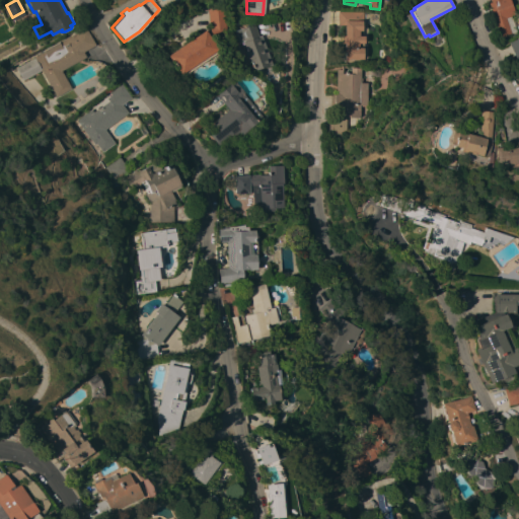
[(509,0),(515,14),(511,16),(516,31),(501,38),(488,3),(491,2),(490,0),(509,0)]
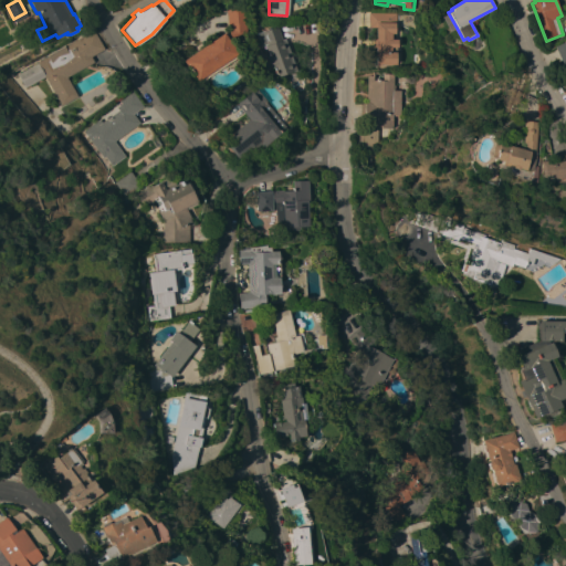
[(228,30),(226,9),(243,8),(245,32),(241,32),(228,41),(237,54),(196,82),(181,61),(228,30)]
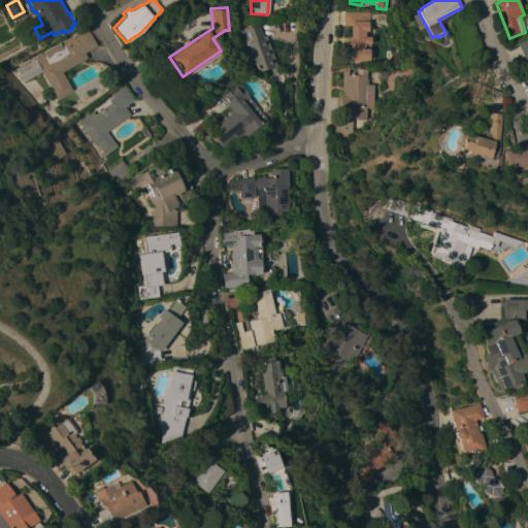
[(370,12),(370,22),(368,22),(368,31),(365,31),(365,36),(370,36),(370,44),(364,44),(364,48),(369,48),(369,60),(350,60),(351,43),(348,43),(348,35),(351,35),(351,26),(343,26),(343,12),(370,12)]
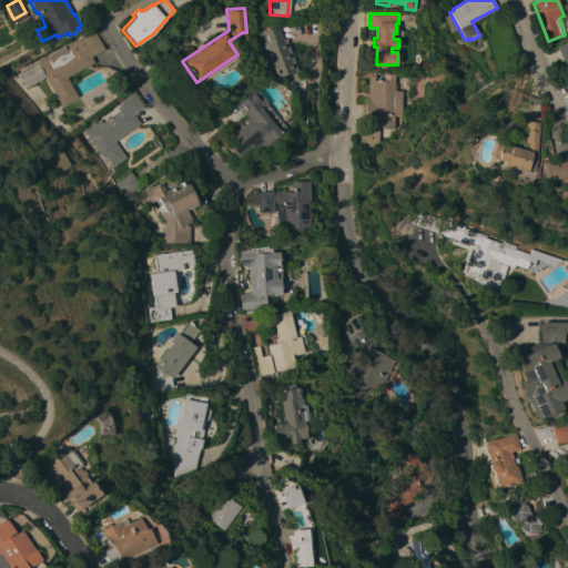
[(296,70),(276,77),(273,67),(271,68),(267,57),(269,56),(265,46),(261,47),(256,33),(277,27),(282,40),(285,39),(296,70)]
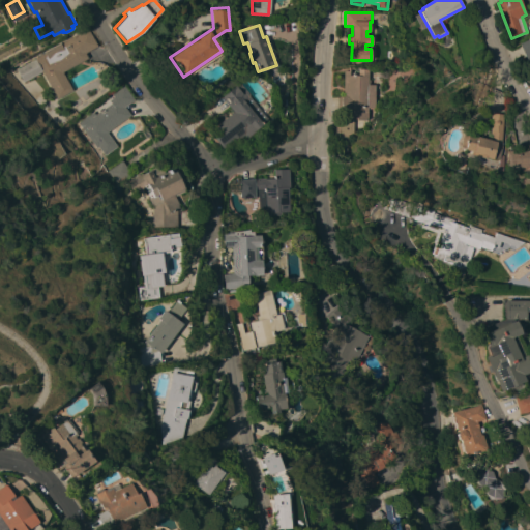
[(62,72),(72,90),(57,98),(42,71),(23,83),(17,69),(35,59),(34,58),(45,53),(43,52),(87,28),(97,47),(85,53),(88,58),(62,72)]
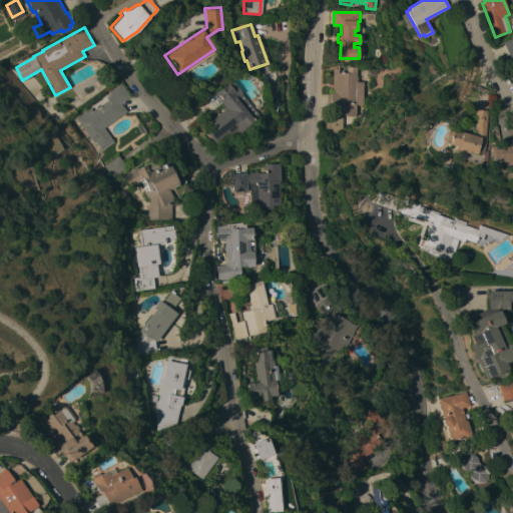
[(512,37),(512,71),(511,67),(512,66),(503,42),(512,37)]
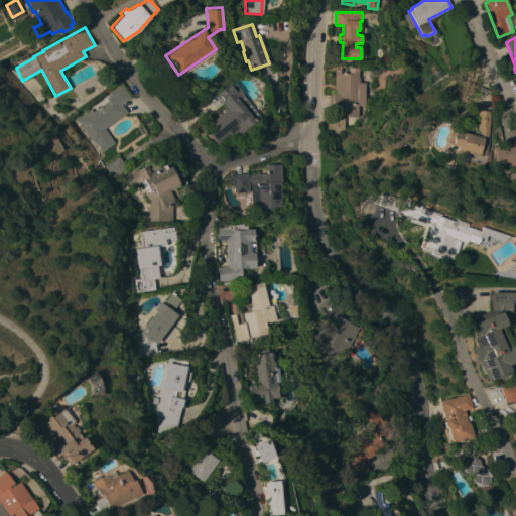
[(344,117),(344,129),(339,131),(338,135),(337,135),(336,150),(326,150),(328,117),(329,94),(332,94),(332,93),(334,93),(335,71),(336,69),(339,69),(339,68),(340,67),(340,73),(349,73),(349,67),(359,68),(359,83),(365,83),(365,105),(358,105),(357,117),(344,117)]
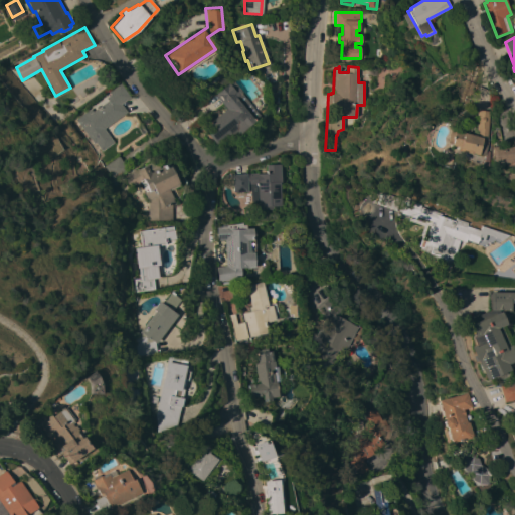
[(240,92),(239,93),(260,116),(239,133),(234,127),(216,143),(203,128),(225,108),(214,95),(230,80),(240,92)]
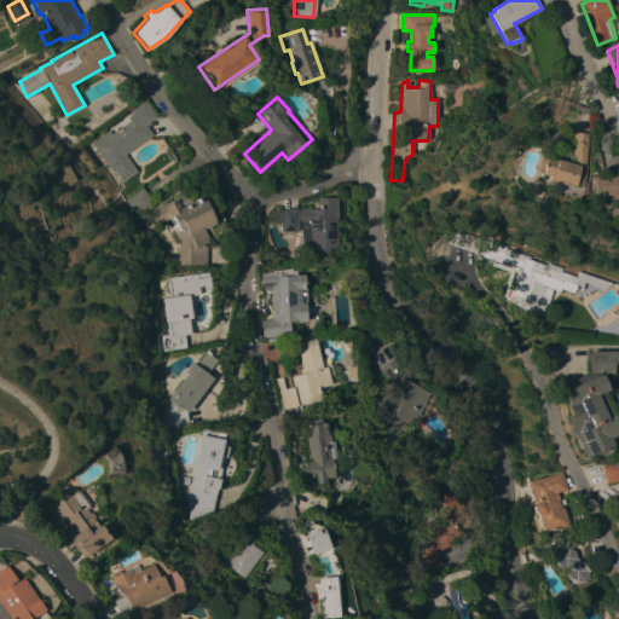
[(145,125),(152,134),(125,154),(134,167),(120,178),(115,172),(113,173),(93,146),(129,121),(127,117),(132,114),(129,109),(144,98),(156,116),(145,125)]
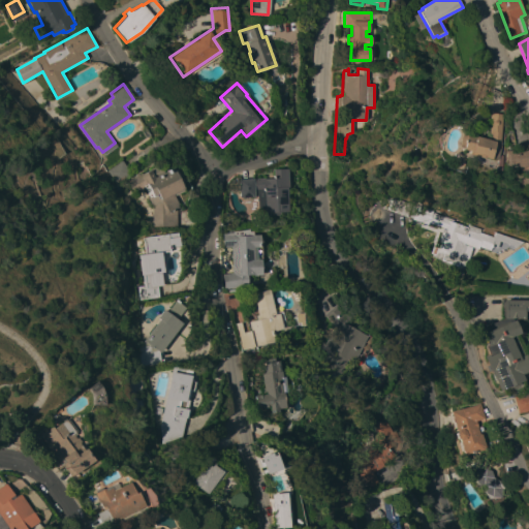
[(498,145),(499,145),(496,157),(489,159),(467,154),(468,151),(461,149),(462,147),(457,146),(460,134),(465,135),(466,132),(476,134),(475,136),(487,139),(489,113),(501,114),(498,145)]
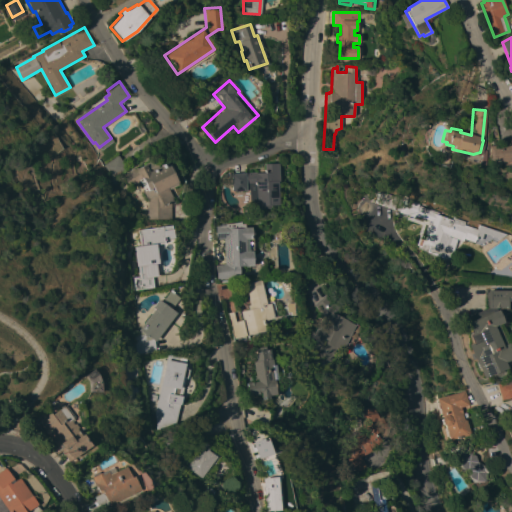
[(511,162),(509,161),(503,162),(493,163),(487,157),(486,146),(492,145),(492,144),(497,144),(497,147),(505,146),(511,129),(511,162)]
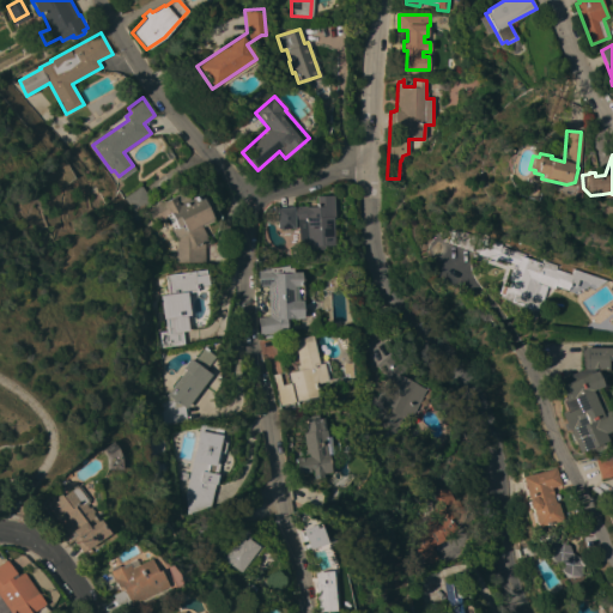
[(141,186),(152,201),(135,213),(125,198),(141,186)]
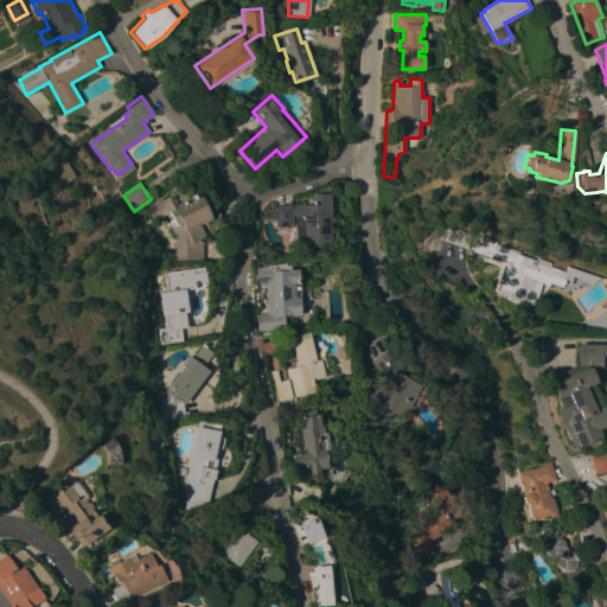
[(163,200),(183,190),(187,199),(199,193),(211,218),(199,225),(205,235),(202,236),(203,260),(174,261),(174,237),(170,228),(171,227),(165,215),(151,223),(144,208),(163,198),(163,200)]
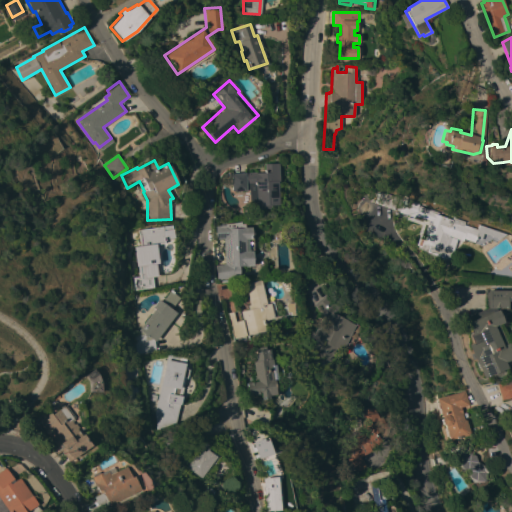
[(231,173),(255,172),(256,173),(264,172),(264,164),(278,163),(279,180),(277,180),(279,205),(269,205),(269,208),(250,208),(249,185),(245,185),(246,190),(232,191),(231,173)]
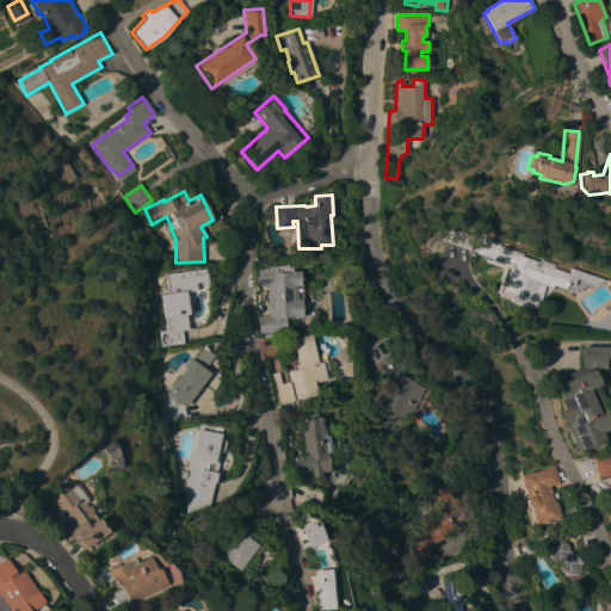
[(598,276),(602,282),(594,287),(592,283),(576,278),(574,285),(567,283),(566,289),(553,285),(551,288),(544,285),(539,301),(537,301),(531,319),(517,308),(518,306),(504,302),(505,300),(500,297),(511,263),(495,258),(494,259),(477,254),(479,251),(446,240),(450,228),(598,276)]
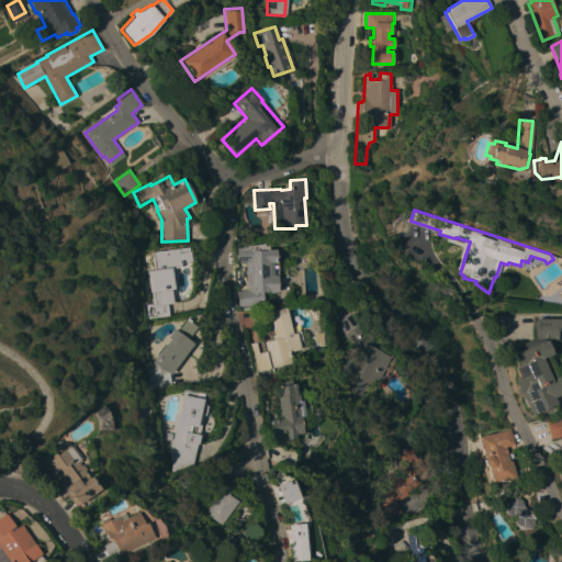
[(278,292),(262,293),(262,304),(239,308),(237,291),(246,290),(245,262),(236,262),(236,246),(254,245),(263,244),(265,246),(269,246),(269,249),(276,249),(278,292)]
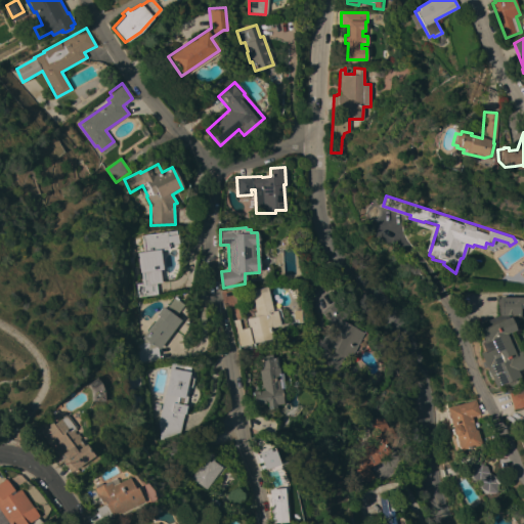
[(135,284),(142,282),(138,253),(142,252),(140,234),(176,229),(178,243),(169,244),(169,250),(162,251),(164,269),(161,269),(165,294),(137,298),(135,284)]
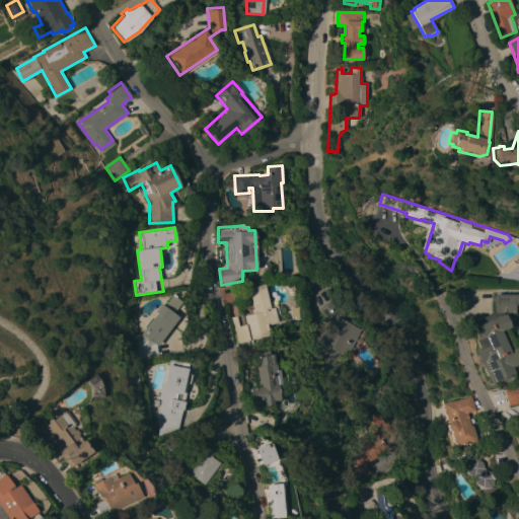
[(270,304),(277,306),(281,321),(268,324),(270,334),(236,343),(222,291),(231,288),(239,315),(241,315),(244,323),(246,323),(243,315),(252,312),(251,309),(253,308),(248,287),(265,284),(270,304)]
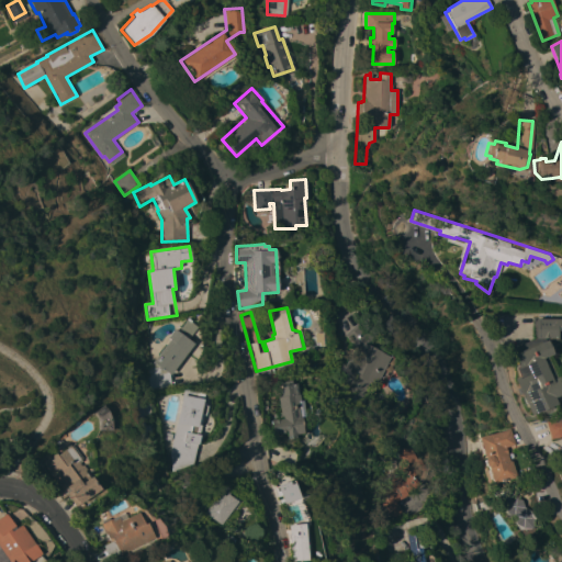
[(173,328),(177,332),(186,319),(197,327),(188,339),(193,343),(169,374),(171,385),(150,389),(147,369),(169,339),(167,337),(173,328)]
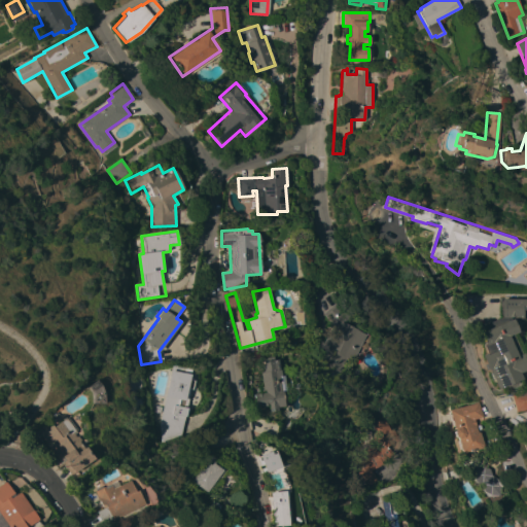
[(526,300),(526,312),(526,310),(521,310),(521,317),(513,317),(513,319),(517,332),(516,332),(523,351),(522,352),(526,365),(526,369),(518,373),(520,378),(515,380),(516,383),(503,388),(502,386),(495,388),(488,369),(486,370),(481,355),(485,353),(482,344),(483,343),(479,332),(480,331),(478,326),(501,317),(500,300),(526,300)]
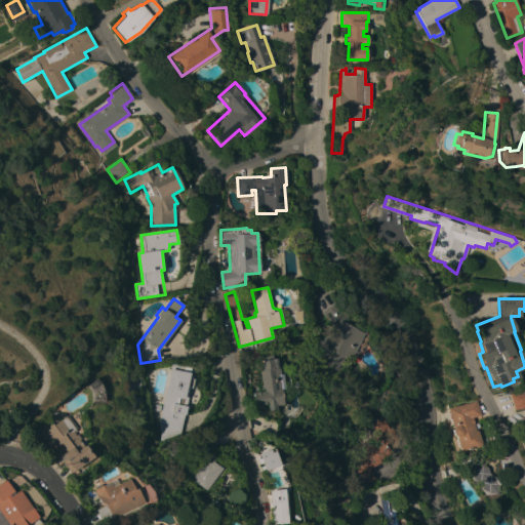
[(352,360),(342,356),(338,368),(340,379),(327,381),(323,347),(332,326),(321,312),(331,304),(349,324),(364,333),(352,360)]
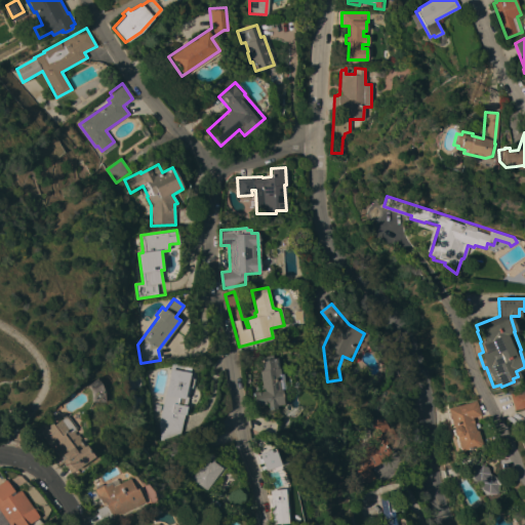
[(264,391),(258,360),(276,358),(278,368),(279,368),(280,374),(279,375),(283,404),(276,405),(276,409),(268,410),(267,403),(254,405),(253,393),(264,391)]
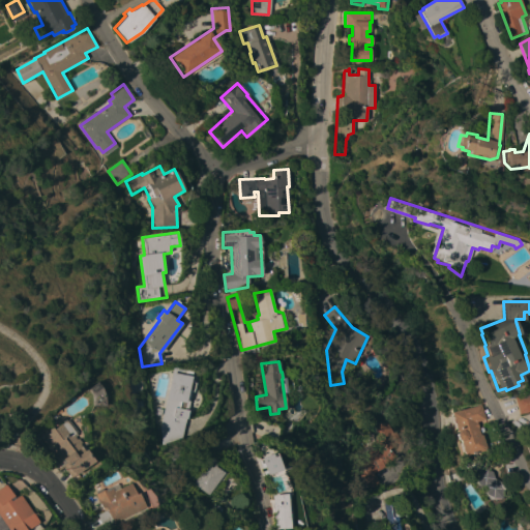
[(160,428),(174,367),(190,372),(188,380),(196,382),(194,392),(189,392),(187,402),(184,401),(183,408),(186,409),(184,419),(181,419),(178,432),(160,428)]
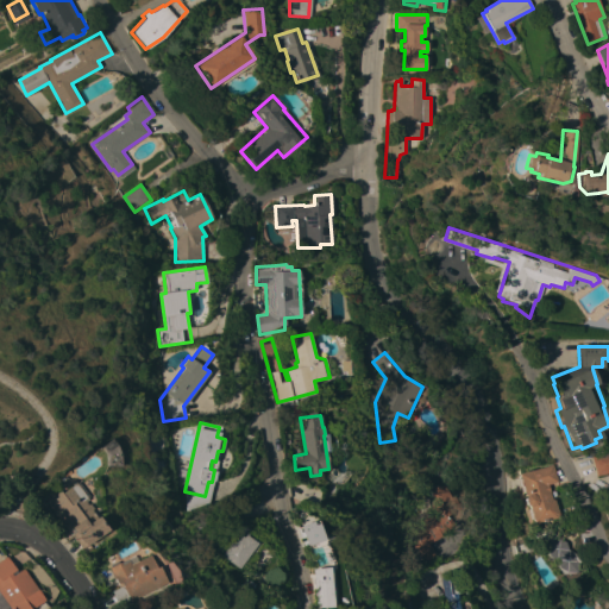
[(105,460),(105,456),(104,452),(100,447),(111,438),(117,445),(118,450),(120,458),(120,468),(105,466),(105,460)]
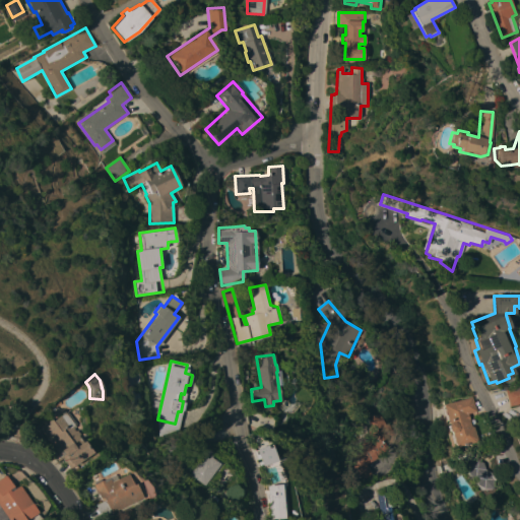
[(503,389),(519,385),(519,402),(506,405),(503,389)]
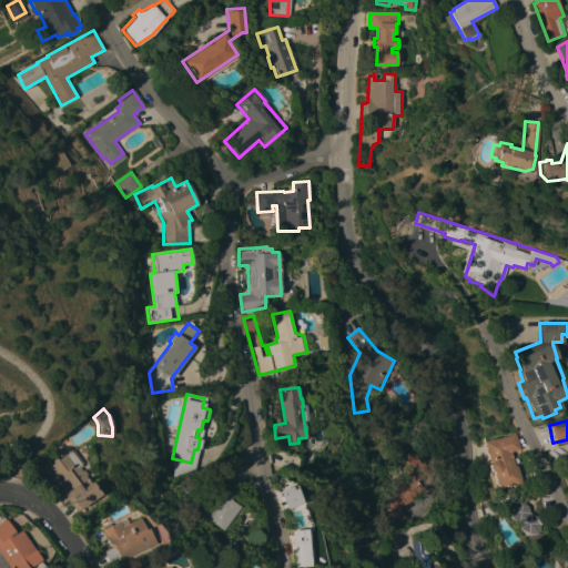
[(513,433),(517,448),(507,452),(511,465),(514,466),(518,479),(516,483),(495,488),(492,472),(488,470),(487,465),(489,463),(482,442),(513,433)]
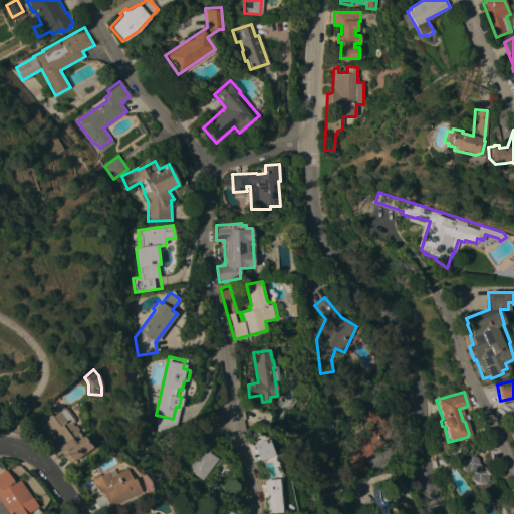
[(50,414),(52,416),(64,408),(74,422),(71,424),(73,427),(75,426),(78,430),(76,431),(80,436),(82,435),(91,447),(68,463),(60,451),(61,451),(59,448),(56,449),(38,423),(50,414)]
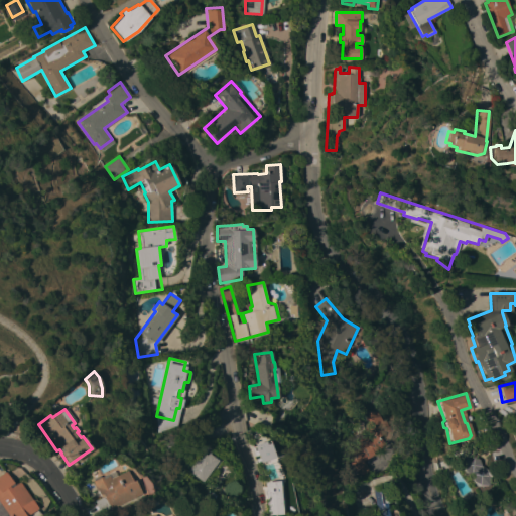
[(270,425),(268,410),(246,412),(247,427),(270,425)]
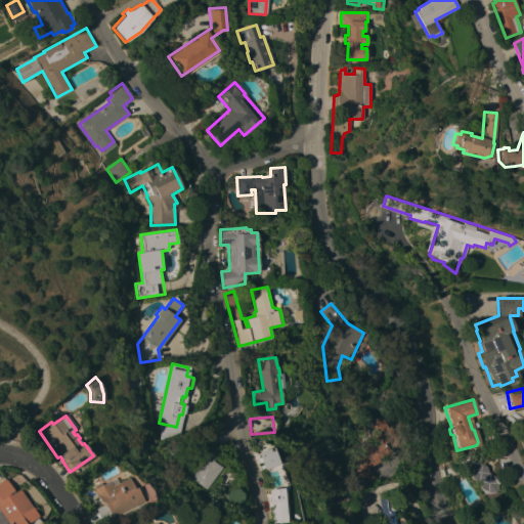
[(376,478),(361,486),(355,475),(353,476),(350,464),(352,464),(351,463),(366,454),(362,447),(374,440),(369,432),(374,430),(370,425),(372,424),(380,419),(381,420),(384,419),(389,428),(391,427),(396,437),(383,443),(385,446),(386,445),(390,452),(378,459),(380,462),(369,468),(376,478)]
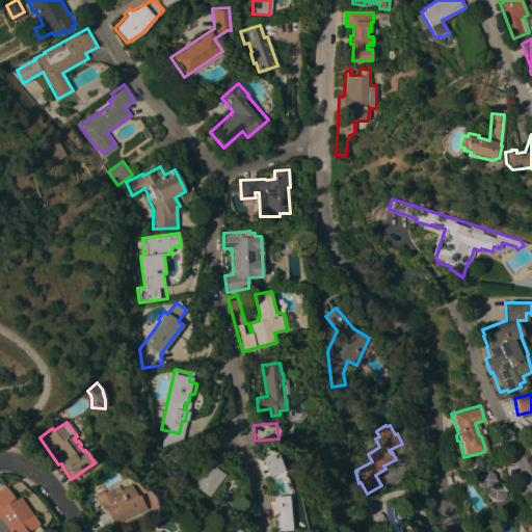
[(162,452),(177,447),(183,461),(168,468),(162,452)]
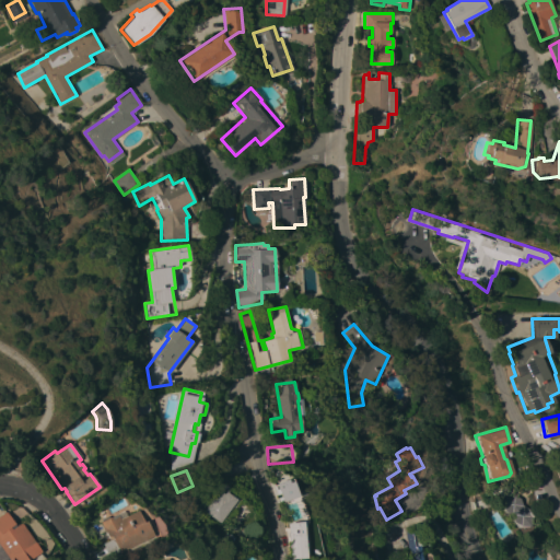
[(296,497),(282,502),(276,486),(290,481),(296,497)]
